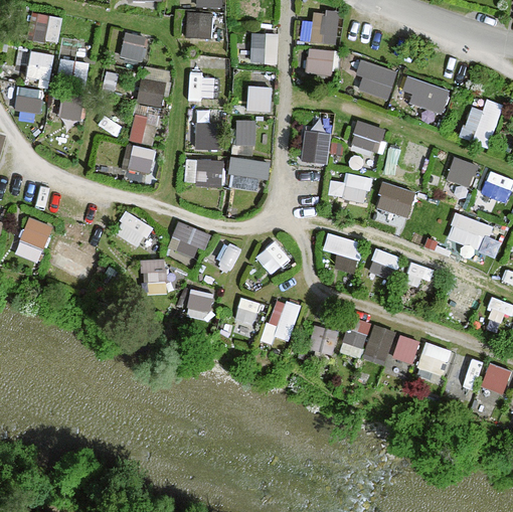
[(221,8),(221,0),(194,0),(195,8),(221,8)]
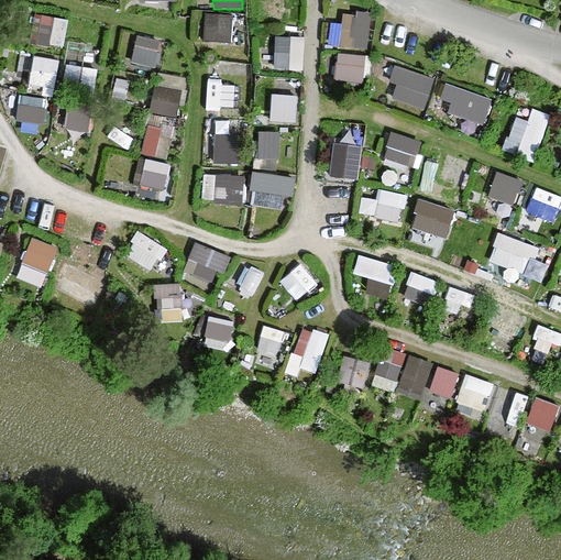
[(256,0),(256,21),(288,22),(288,0),(256,0)]
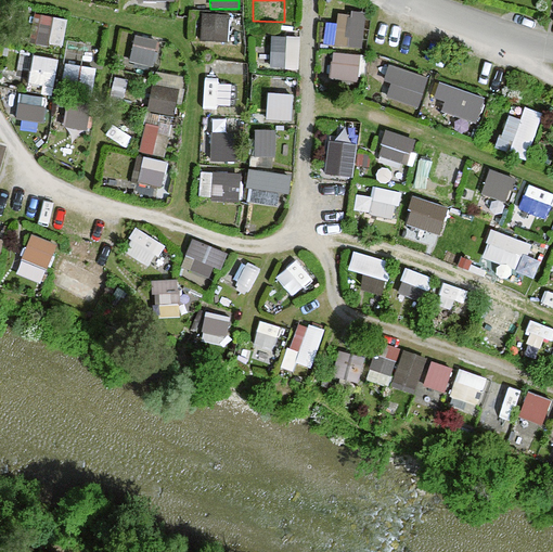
[(361,49),(365,14),(331,10),(326,45),(361,49)]
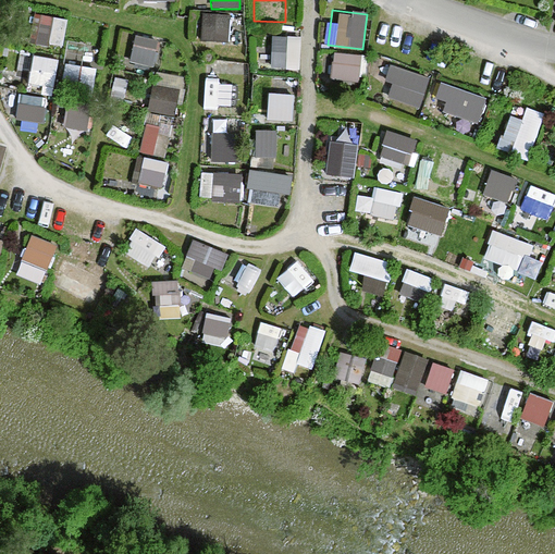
[(201,13),(201,41),(230,41),(229,13),(201,13)]
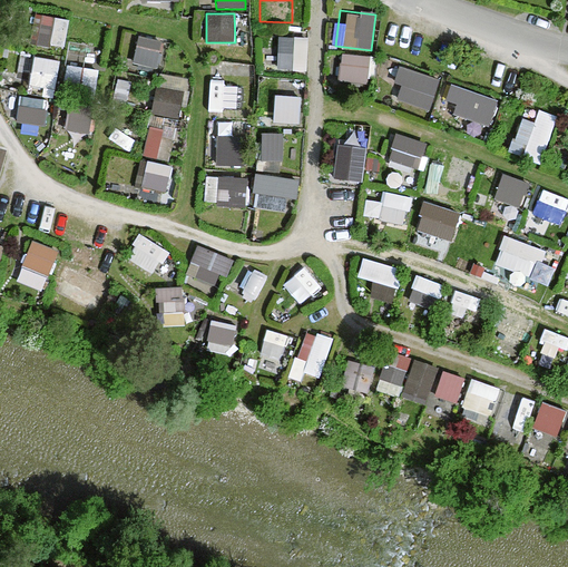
[(64,49),(67,18),(32,15),(29,45),(64,49)]
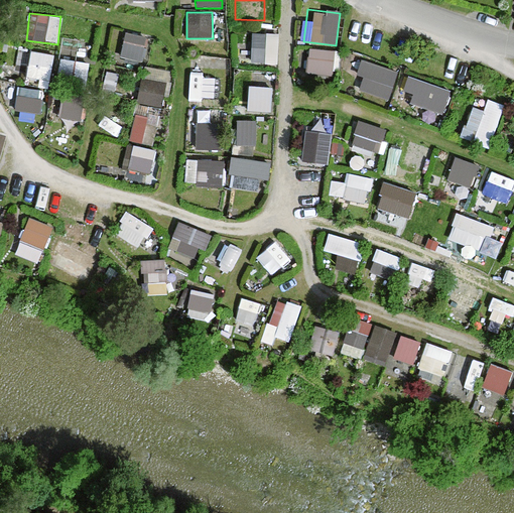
[(125,32),(119,57),(141,63),(147,37),(125,32)]
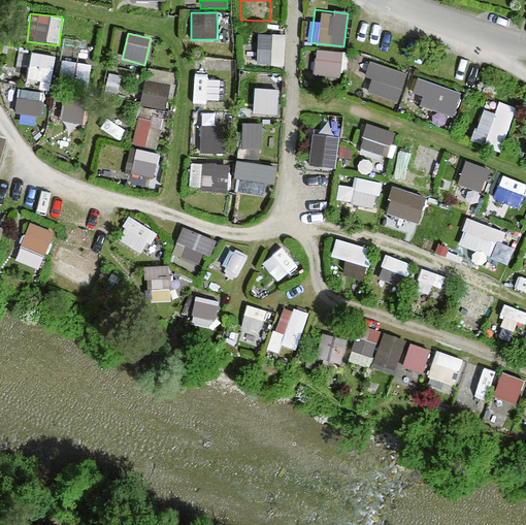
[(257,33),(257,66),(283,66),(284,34),(257,33)]
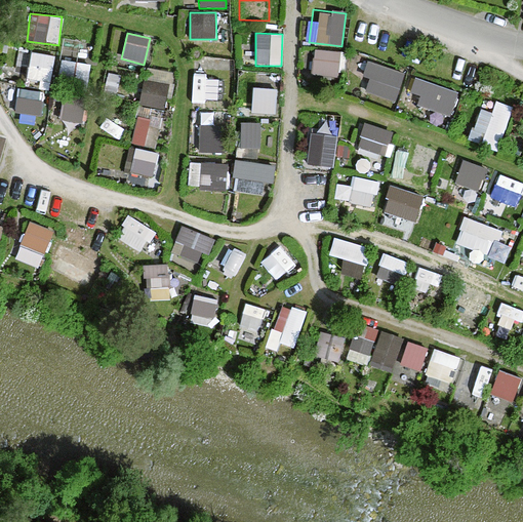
[(313,76),(337,77),(338,51),(314,50),(313,76)]
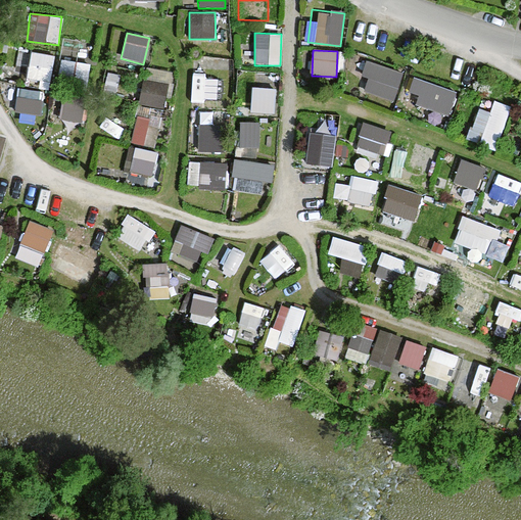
[(31,51),(27,81),(50,84),(54,55),(31,51)]
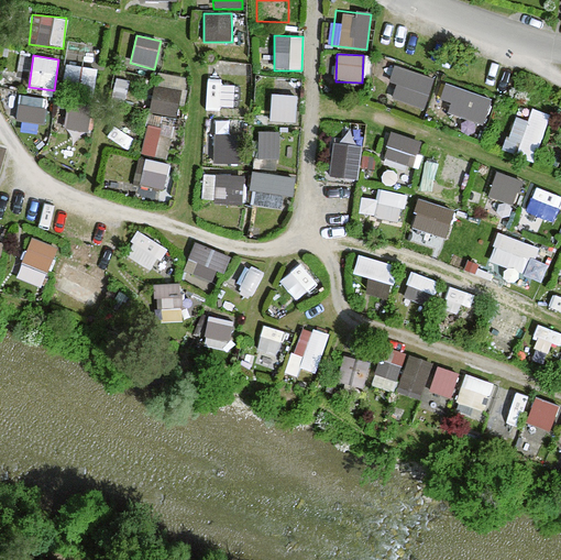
[(58,85),(92,90),(96,68),(62,63),(58,85)]
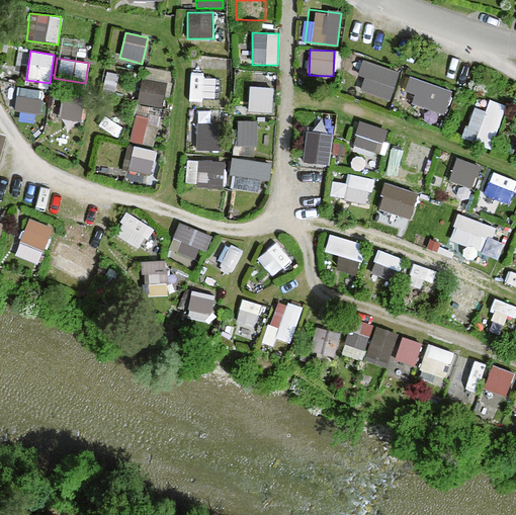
[(352,89),(389,102),(399,72),(362,60),(352,89)]
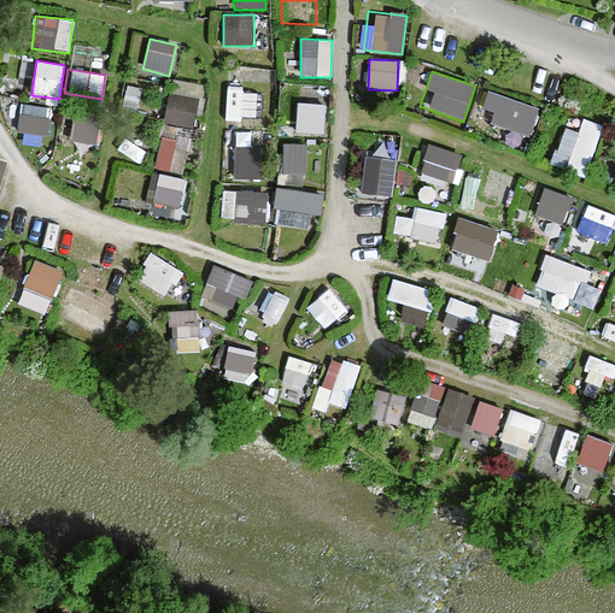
[(182,175),(204,87),(174,80),(152,168),(182,175)]
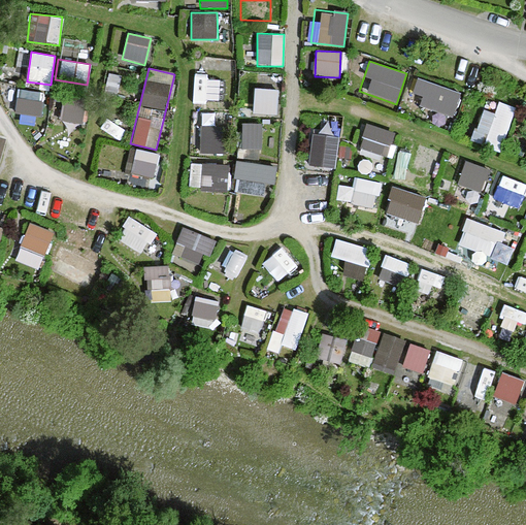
[(417,75),(406,101),(451,119),(461,93),(417,75)]
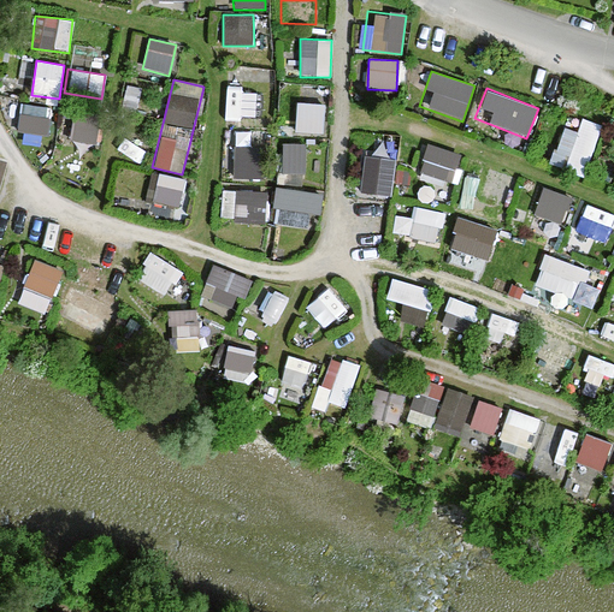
[(295,102),(295,135),(325,135),(325,102),(295,102)]
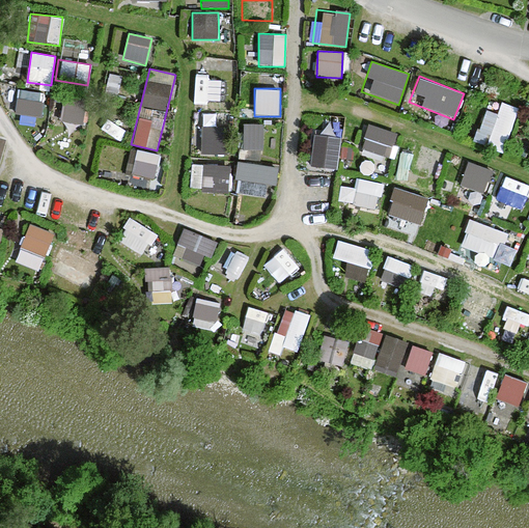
[(40,117),(45,93),(18,89),(14,113),(40,117)]
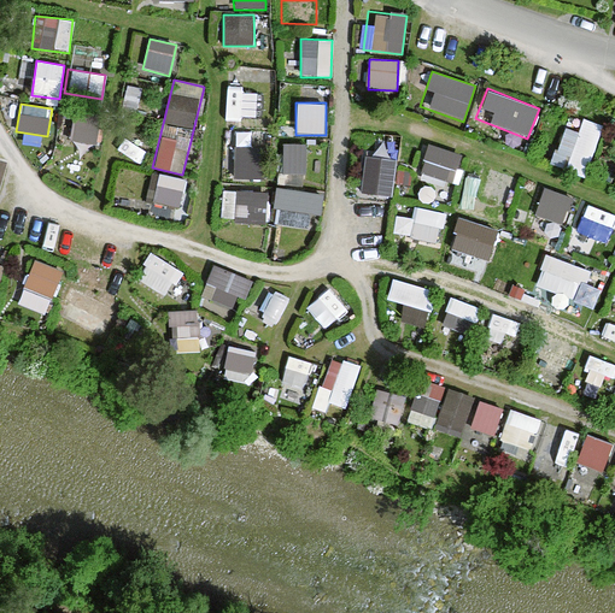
[(77,111),(69,139),(95,146),(103,118),(77,111)]
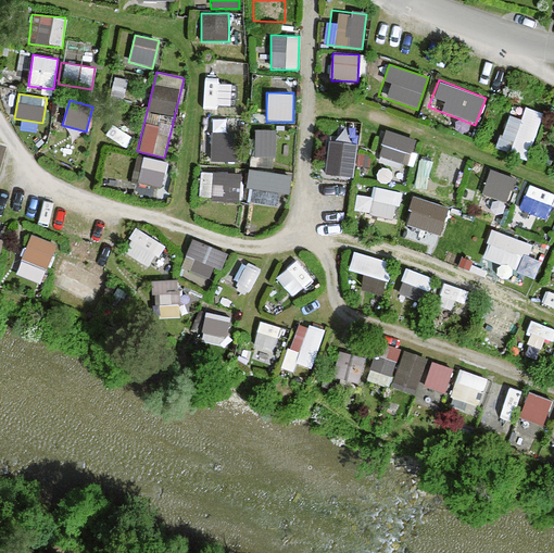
[(538,117),(506,110),(496,151),(529,159),(538,117)]
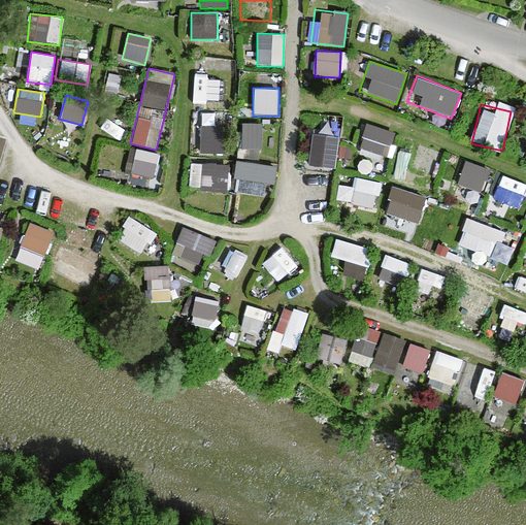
[(336,135),(338,124),(313,120),(310,130),(336,135)]
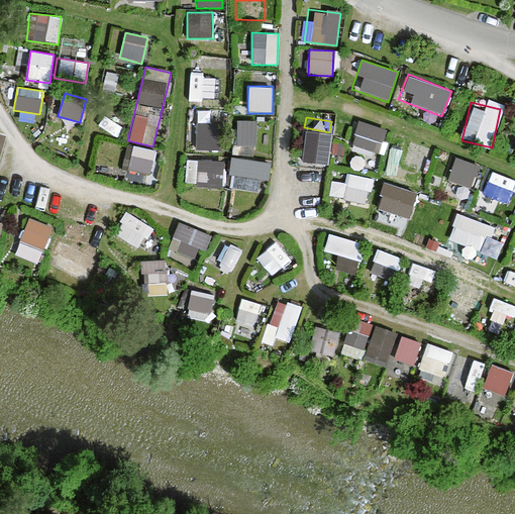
[(255,147),(254,120),(236,120),(237,147),(255,147)]
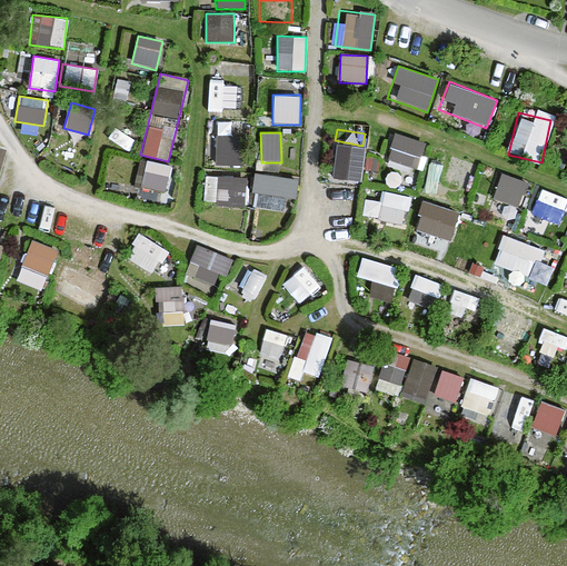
[(419,169),(425,141),(393,133),(386,161),(419,169)]
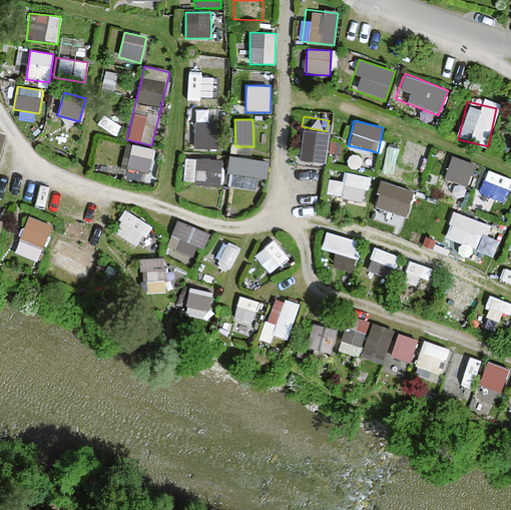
[(195,121),(195,149),(218,149),(219,122),(195,121)]
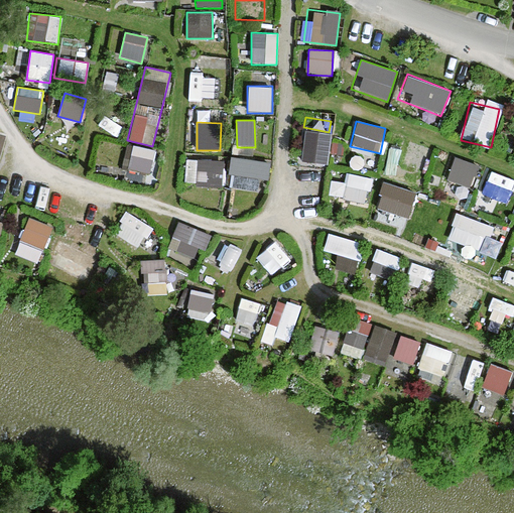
[(297,162),(325,167),(330,135),(302,131),(297,162)]
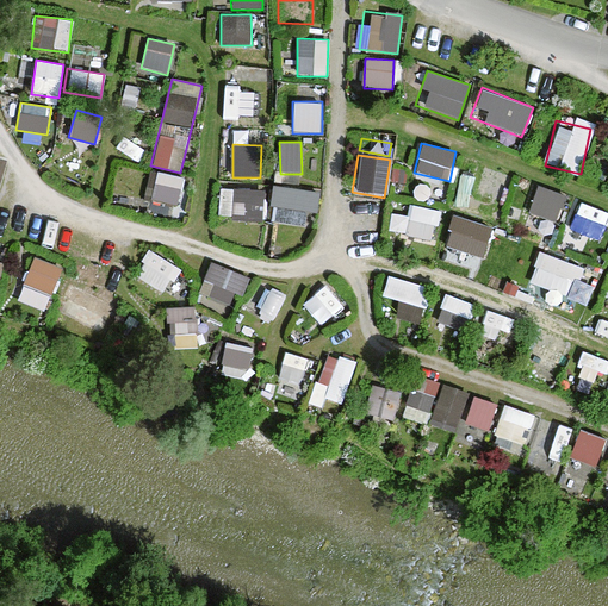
[(0,210),(12,164),(0,161),(0,210)]
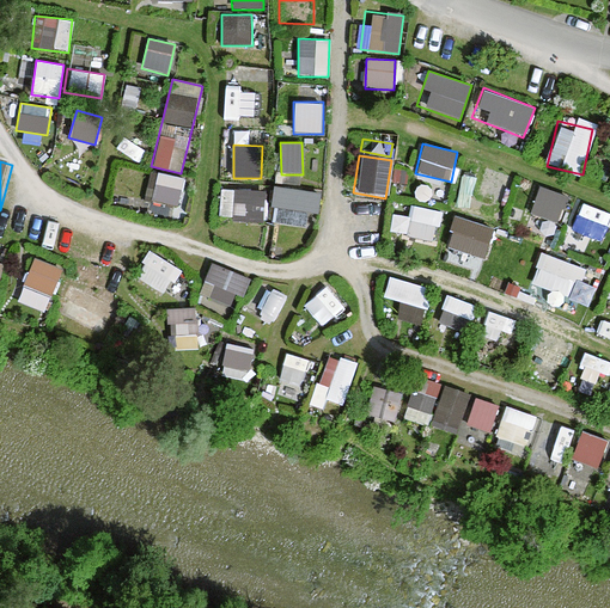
[(486,167),(476,195),(501,204),(512,177),(486,167)]
